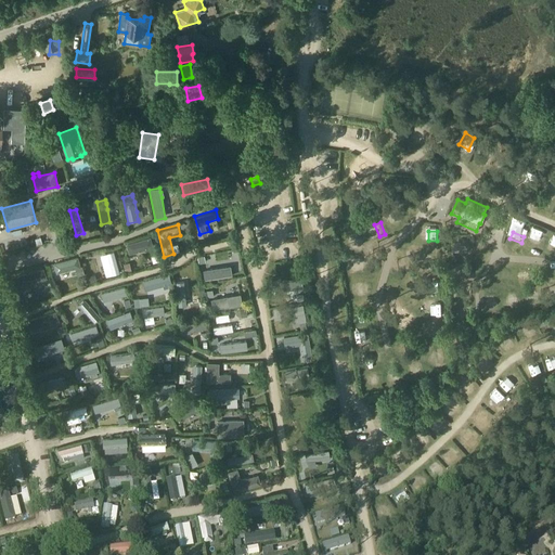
[(355,234),(348,242),(357,248),(362,241),(355,234)]
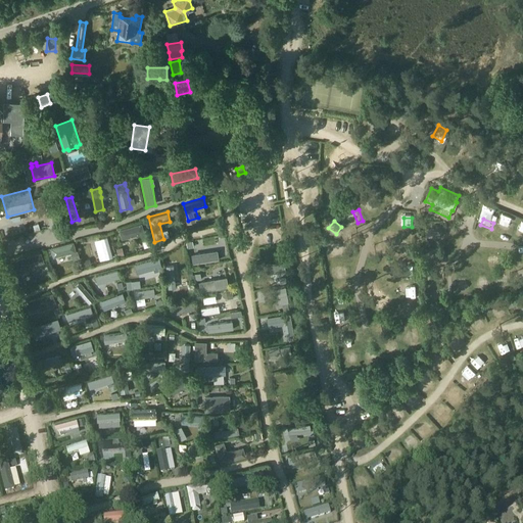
[(142,224),(120,231),(122,240),(145,232),(142,224)]
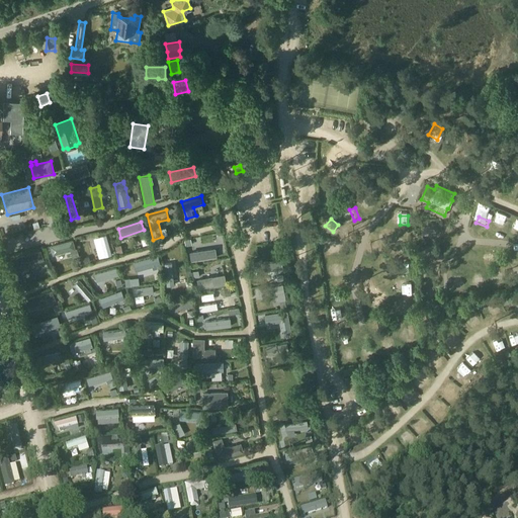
[(106,236),(100,237),(106,256),(112,254),(106,236)]
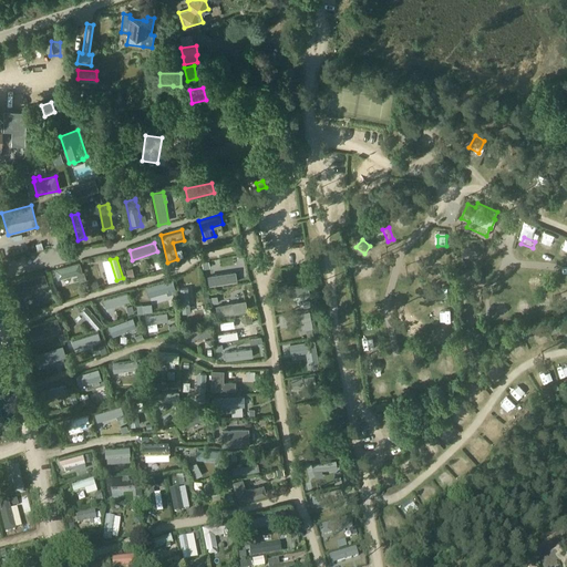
[(80,263),(54,270),(58,279),(82,272),(80,263)]
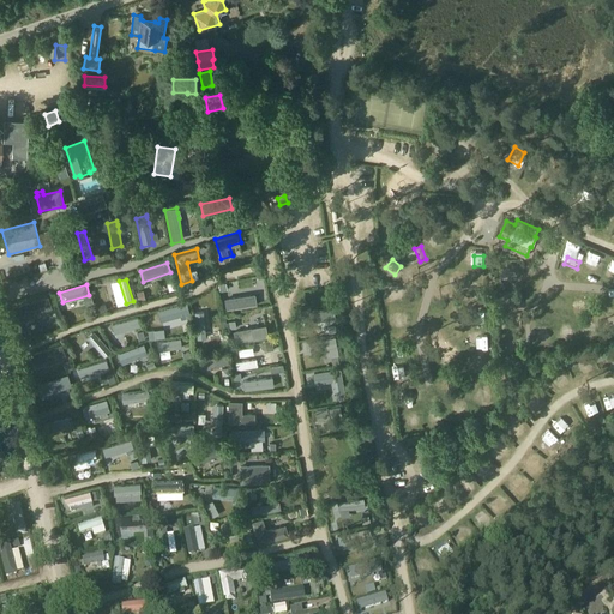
[(247,287),(222,287),(222,296),(230,296),(241,296),(247,296),(247,287)]
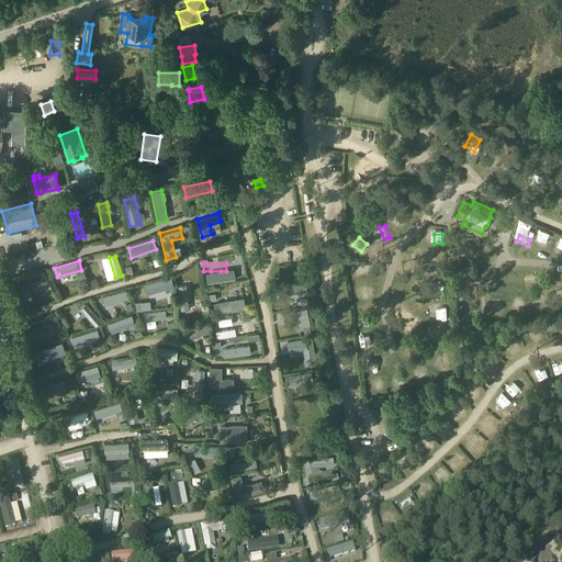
[(356,278),(369,278),(369,268),(356,268),(356,278)]
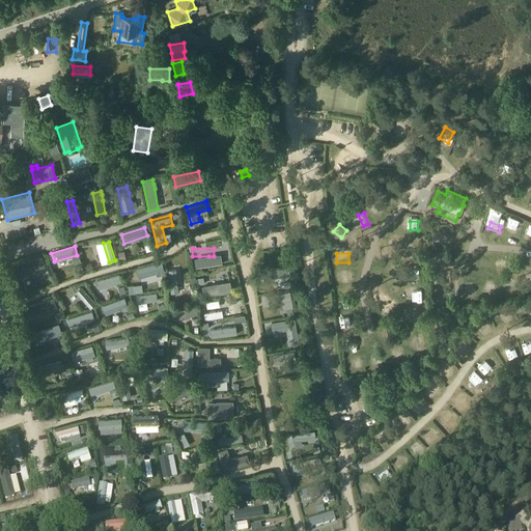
[(42,257),(17,263),(20,273),(44,267),(42,257)]
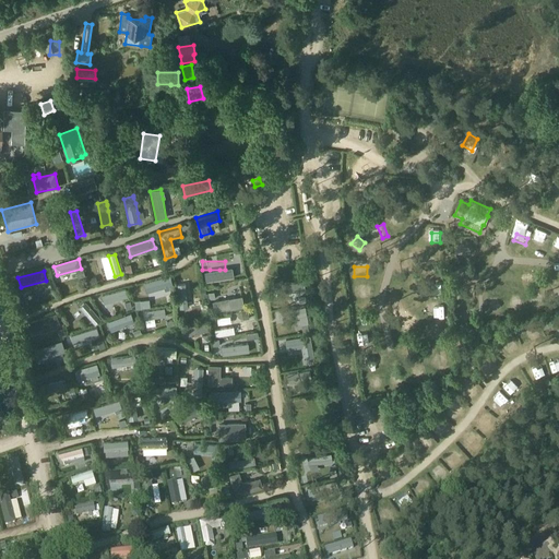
[(170,275),(144,283),(146,292),(164,287),(169,285),(173,284),(170,275)]
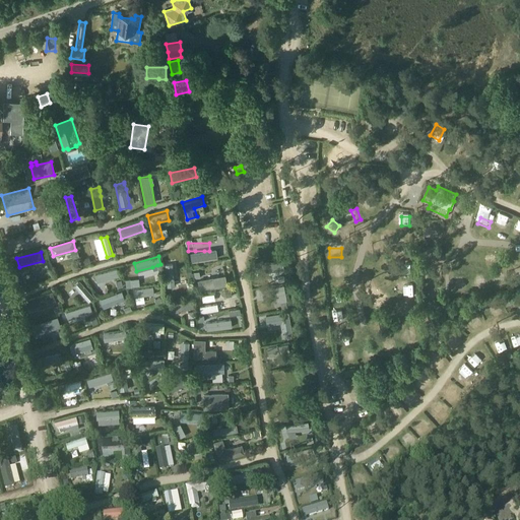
[(282,260),(255,263),(256,271),(283,269),(282,260)]
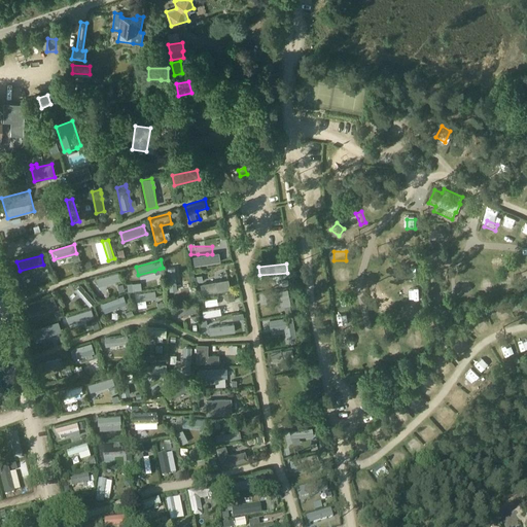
[(175,268),(168,268),(170,290),(177,289),(175,268)]
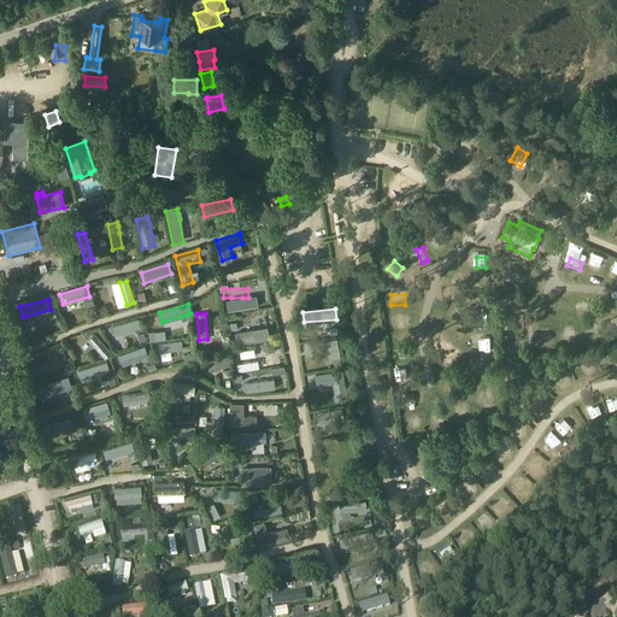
[(133,321),(113,327),(115,334),(135,328),(134,324),(133,321)]
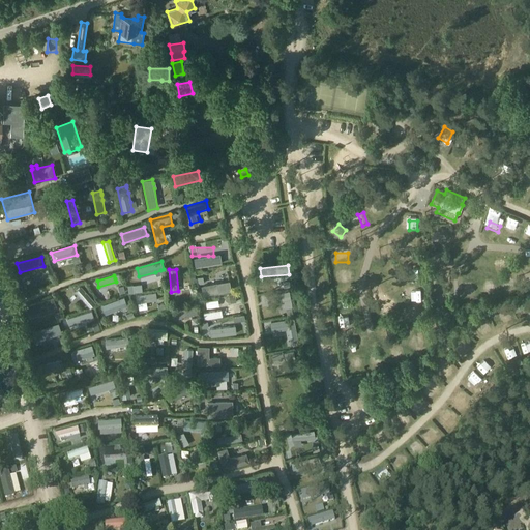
[(436,288),(446,288),(446,276),(437,276),(436,288)]
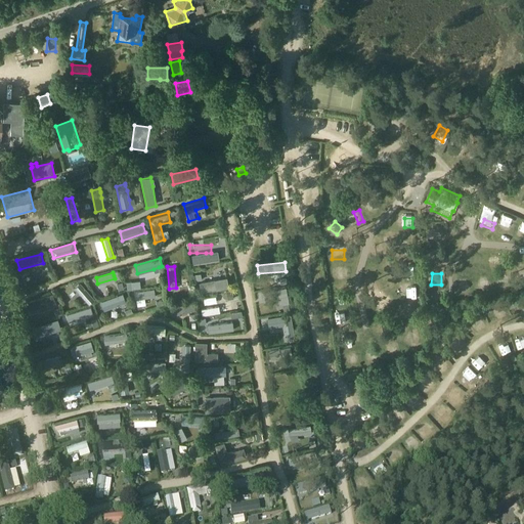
[(19,282),(18,276),(12,278),(14,285),(15,285),(17,292),(23,291),(20,281),(19,282)]
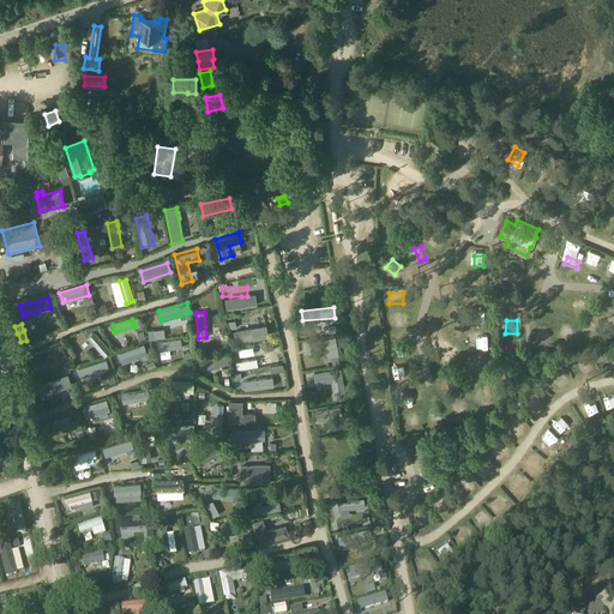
[(266,325),(234,331),(235,342),(268,337),(266,325)]
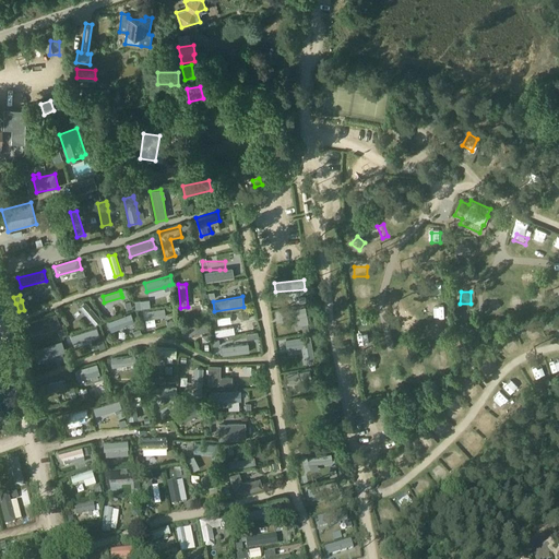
[(85,302),(80,308),(94,325),(100,319),(85,302)]
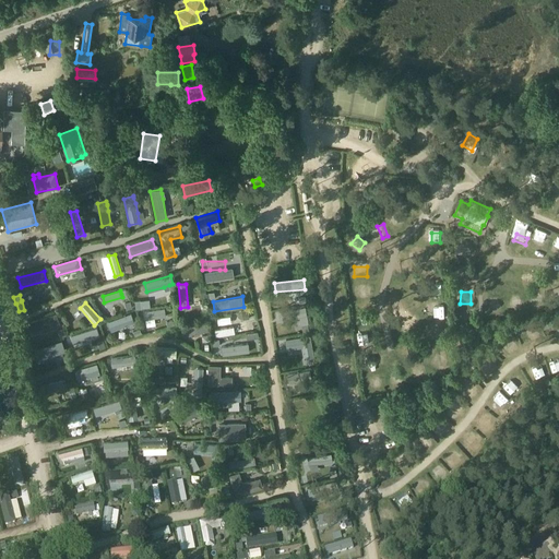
[(440,316),(440,304),(430,304),(429,316),(440,316)]
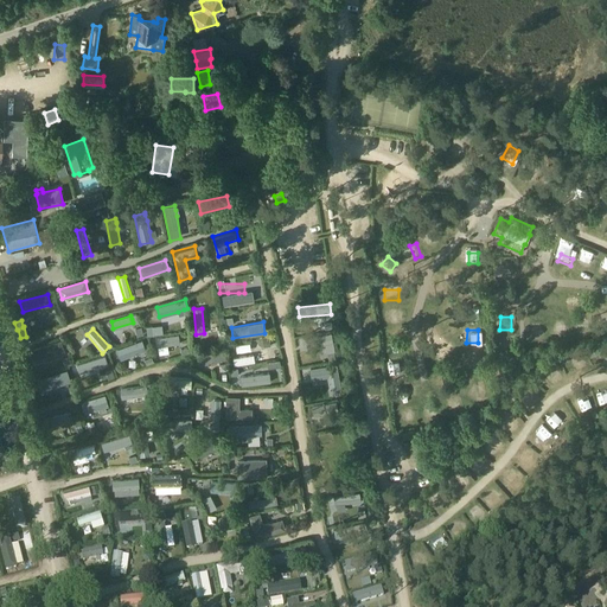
[(332,333),(302,339),(304,347),(333,343),(332,333)]
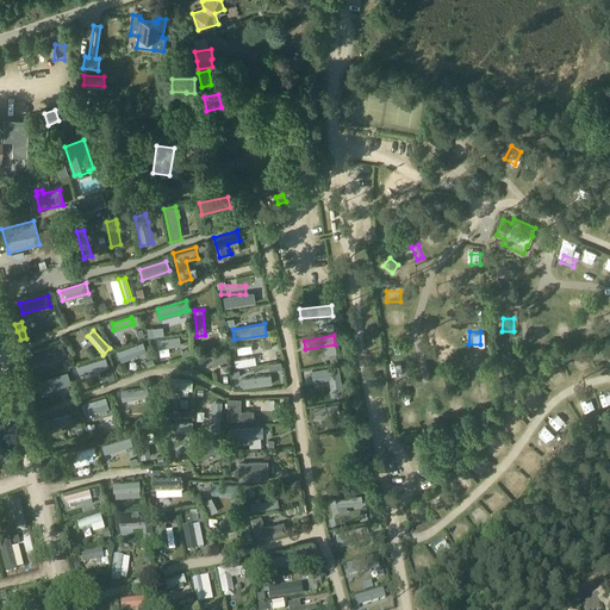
[(180,336),(156,341),(157,348),(181,344),(180,336)]
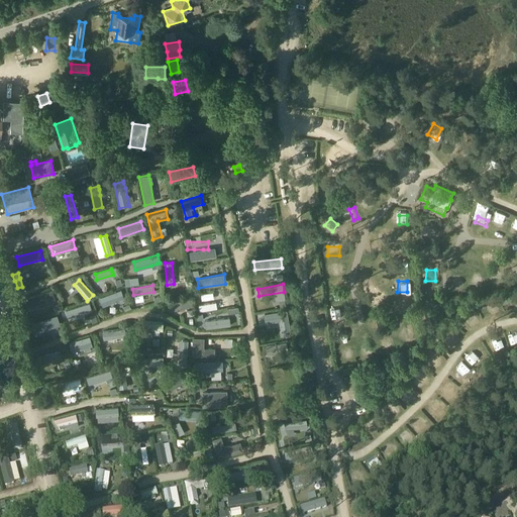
[(211,289),(198,291),(200,301),(213,298),(211,289)]
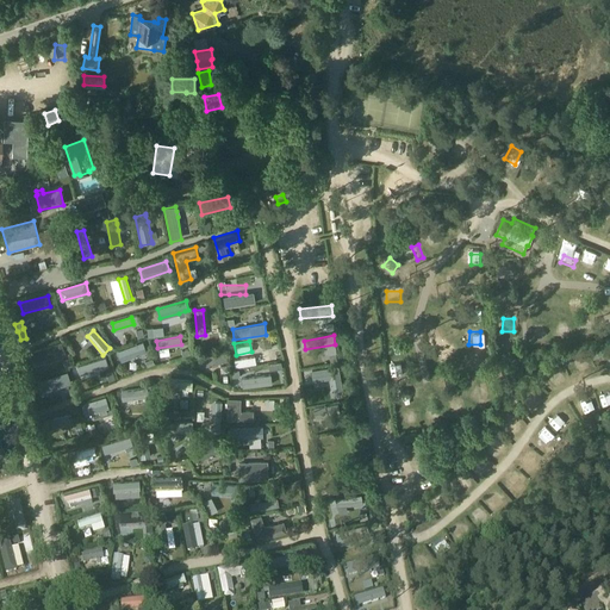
[(61,342),(32,352),(36,362),(55,356),(61,354),(64,353),(61,342)]
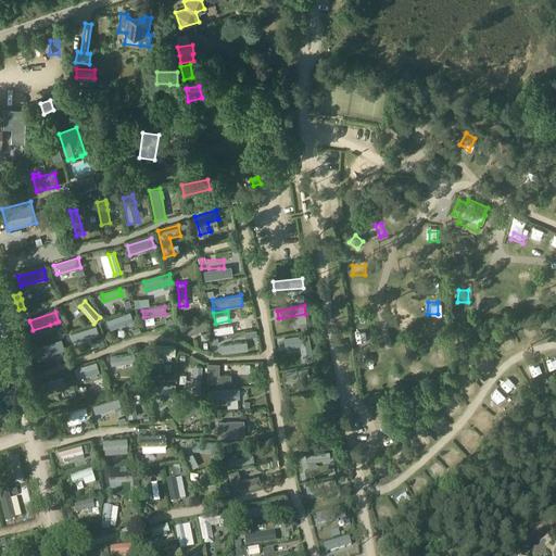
[(130,312),(106,320),(111,330),(134,321),(130,312)]
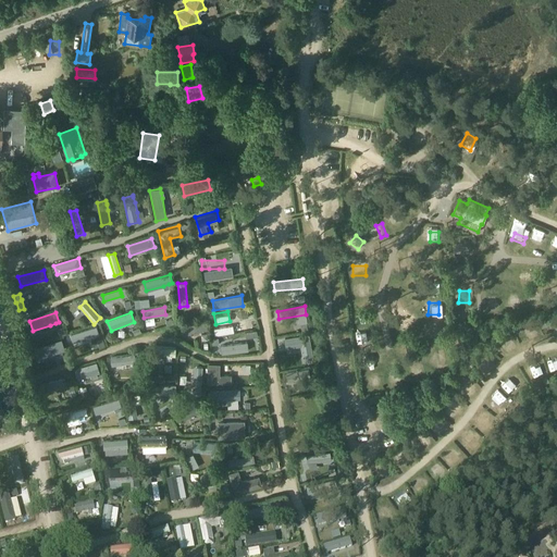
[(70,318),(63,322),(67,330),(75,325),(70,318)]
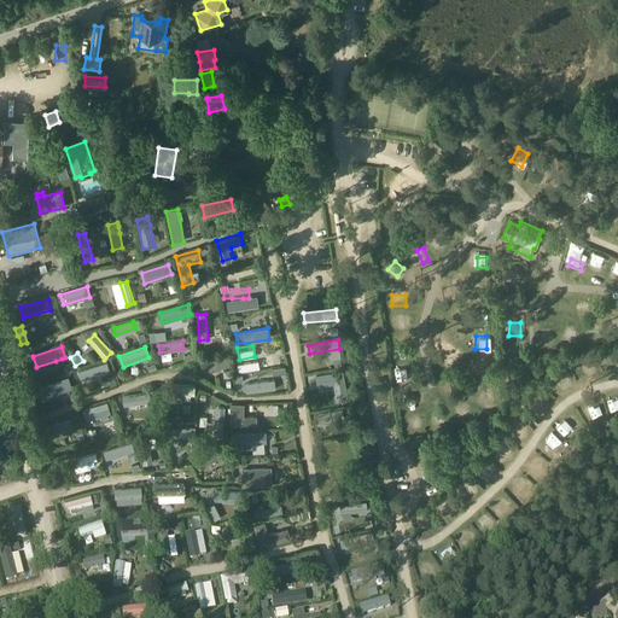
[(229,357),(203,362),(204,371),(214,369),(221,368),(231,366),(229,357)]
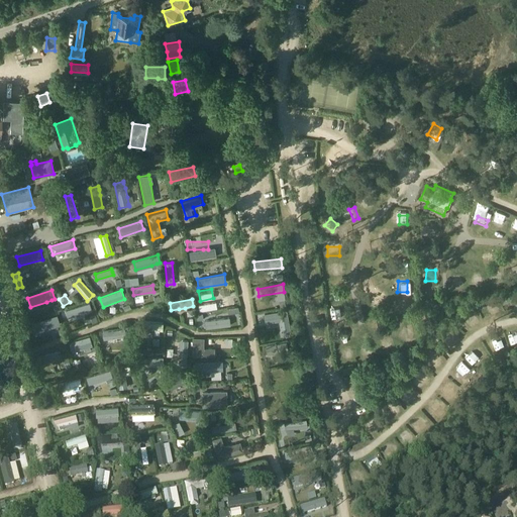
[(506,309),(515,307),(514,299),(504,301),(506,309)]
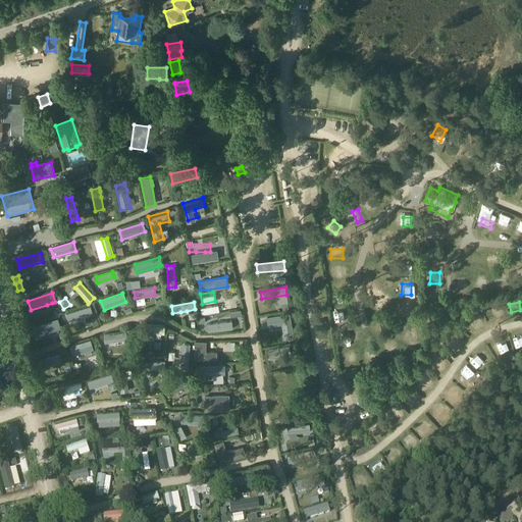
[(89,305),(68,313),(70,320),(85,315),(89,313),(92,312),(89,305)]
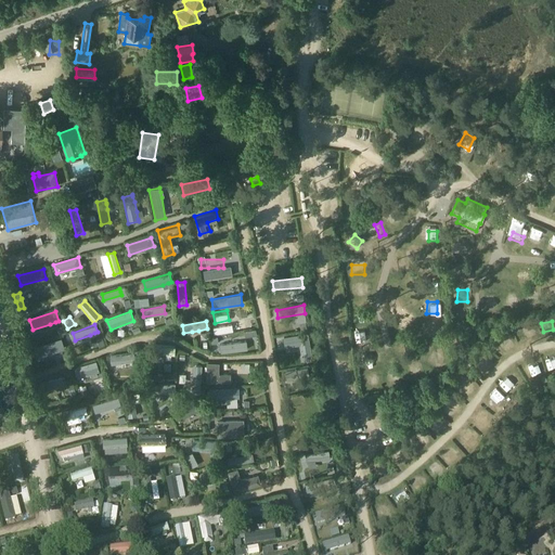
[(232,324),(213,327),(214,334),(233,331),(232,324)]
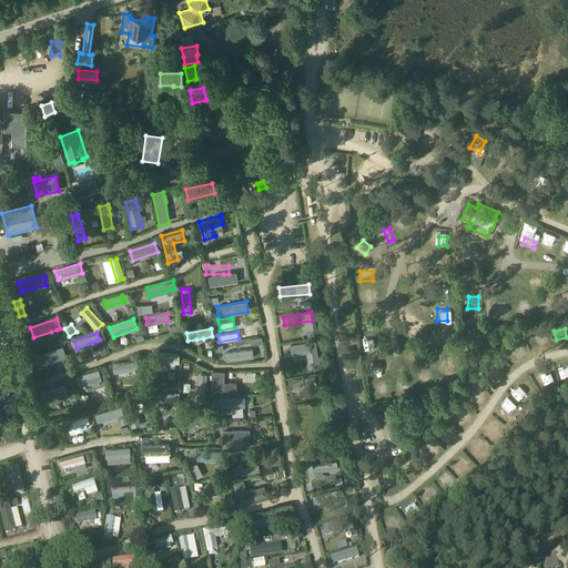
[(437,334),(436,344),(446,345),(447,334),(437,334)]
